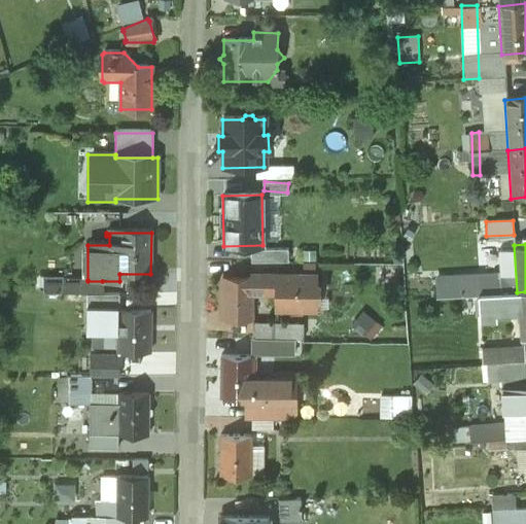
[(314,276),(253,276),(253,279),(252,292),(277,292),(277,308),(289,309),(289,313),(303,314),(303,309),(314,309),(314,299),(319,299),(319,287),(314,287),(314,276)]
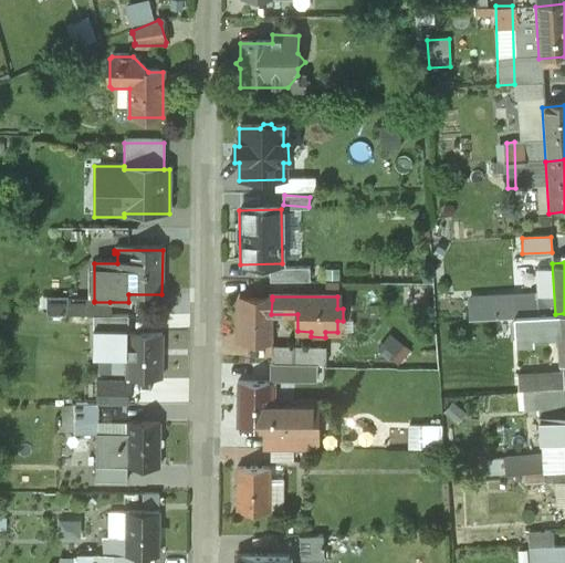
[(272,300),(238,300),(238,344),(271,344),(271,314),(272,300)]
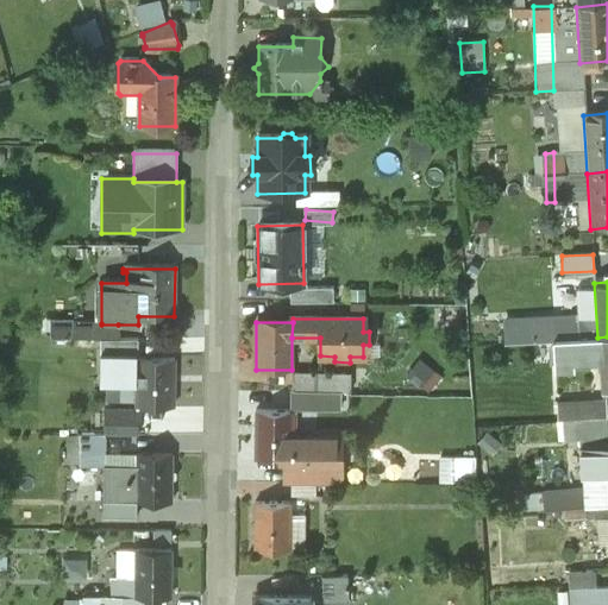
[(101,325),(101,323),(71,323),(71,341),(99,341),(118,341),(118,325),(101,325)]
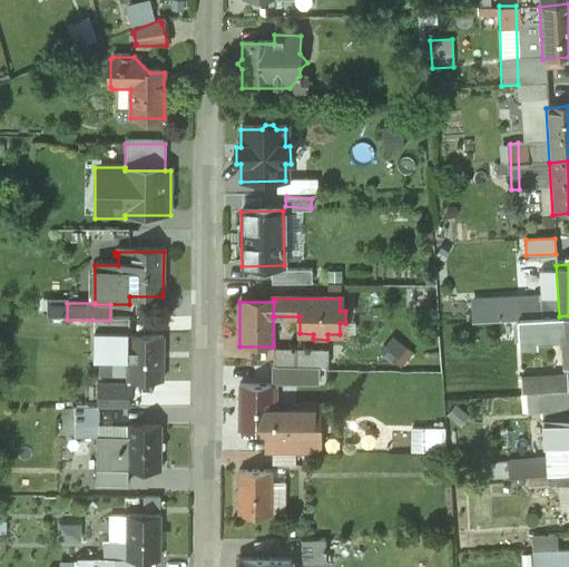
[(568,315),(559,316),(516,320),(517,338),(560,334),(562,370),(568,369),(568,315)]
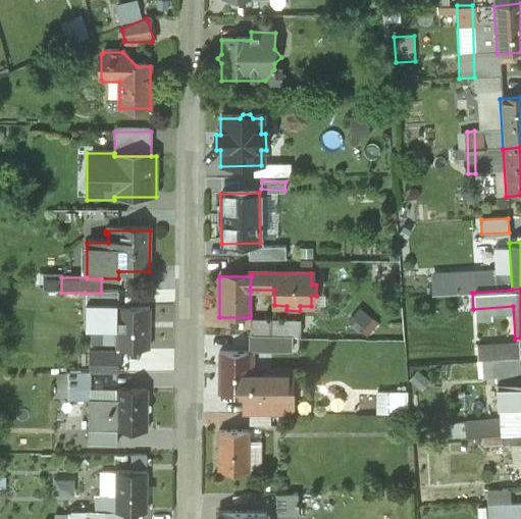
[(117,294),(101,293),(85,293),(85,306),(117,307),(117,294)]
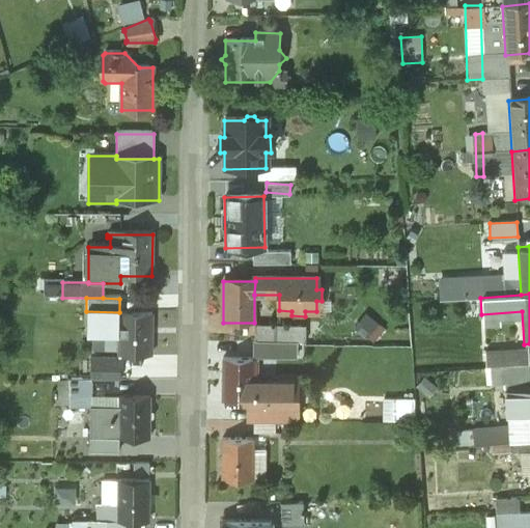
[(119,312),(86,311),(86,336),(118,336),(118,357),(150,357),(151,315),(119,315),(119,312)]
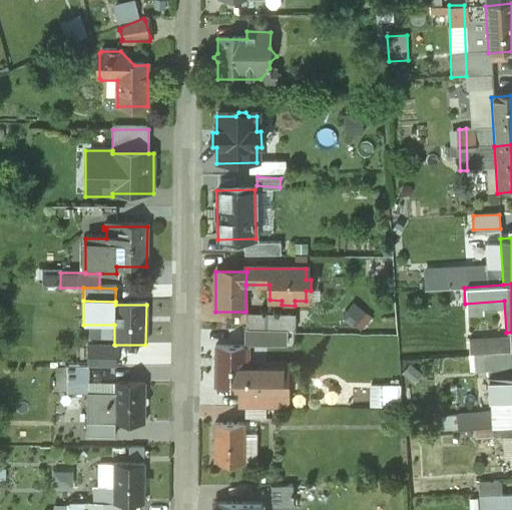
[(294,317),(244,316),(244,332),(287,332),(294,332),(294,317)]
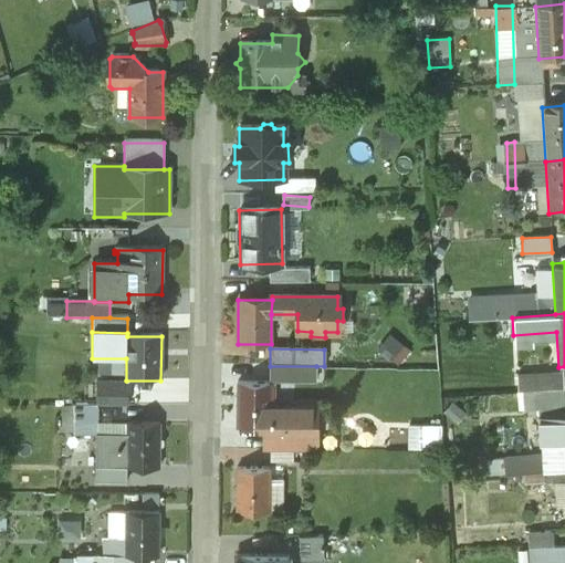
[(316,366),(270,366),(270,381),(316,381),(316,366)]
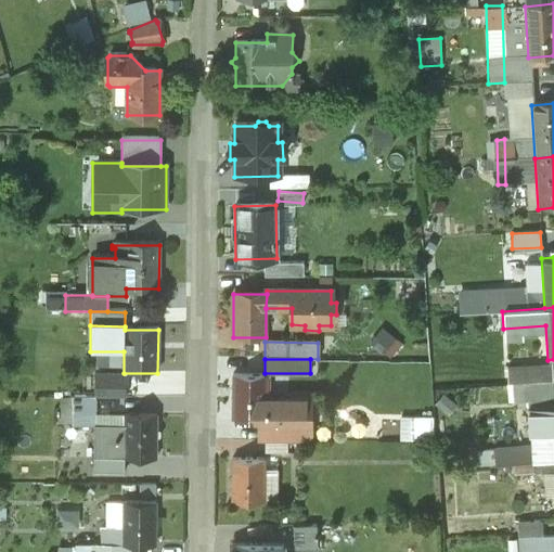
[(553,408),(553,374),(553,363),(507,366),(510,401),(528,400),(529,409),(553,408)]
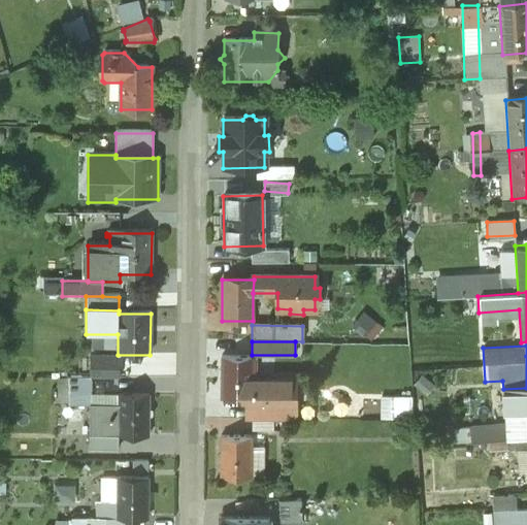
[(253,359),(222,359),(222,399),(253,399),(253,408),(294,408),(295,382),(253,381),(253,359)]
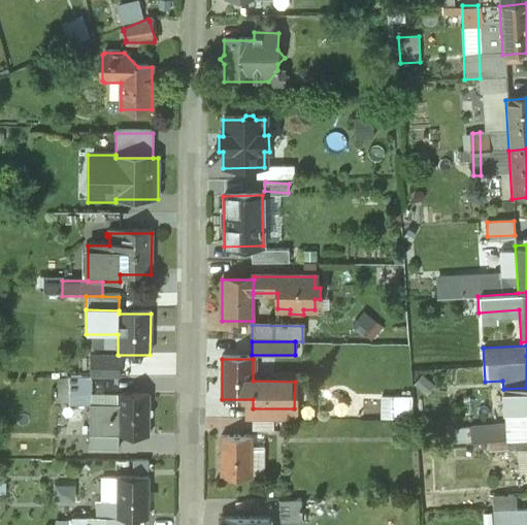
[(150,395),(120,395),(119,436),(150,436),(150,395)]
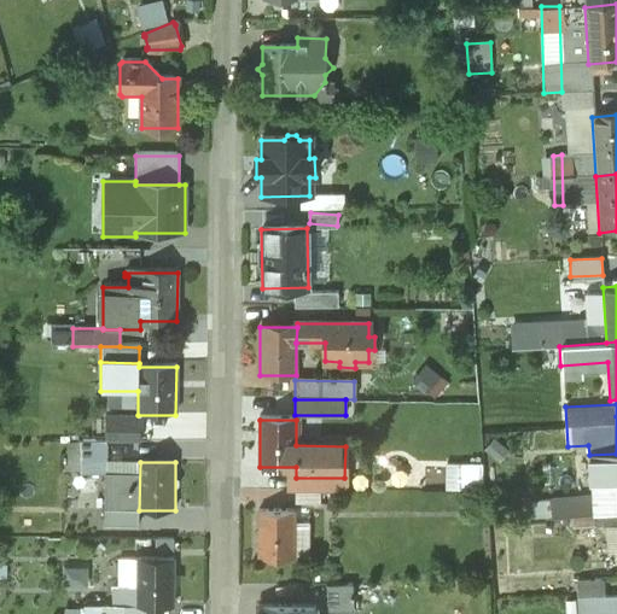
[(344,478),(296,478),(295,492),(318,492),(344,493),(344,478)]
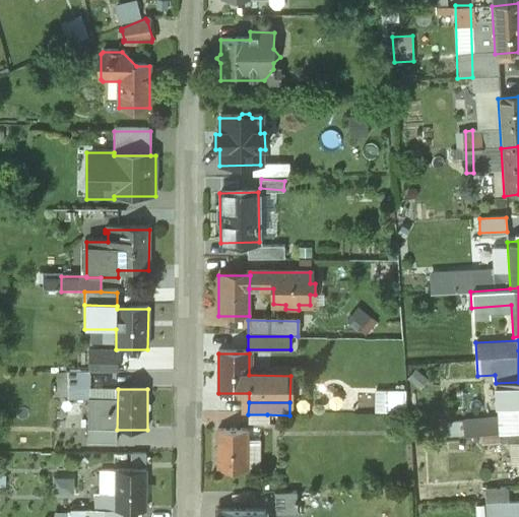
[(267,414),(248,414),(248,426),(267,426),(267,414)]
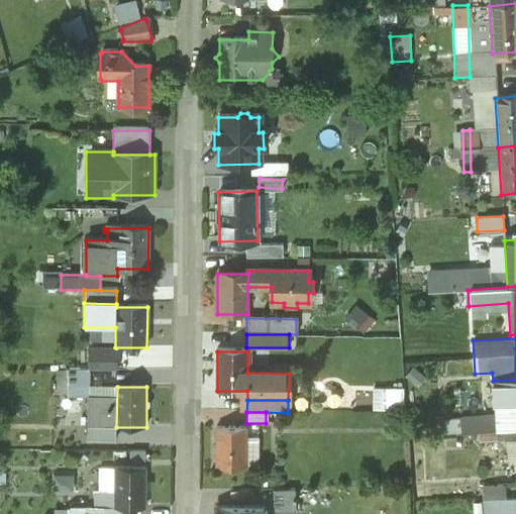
[(247,430),(216,429),(216,469),(259,470),(259,439),(247,439),(247,430)]
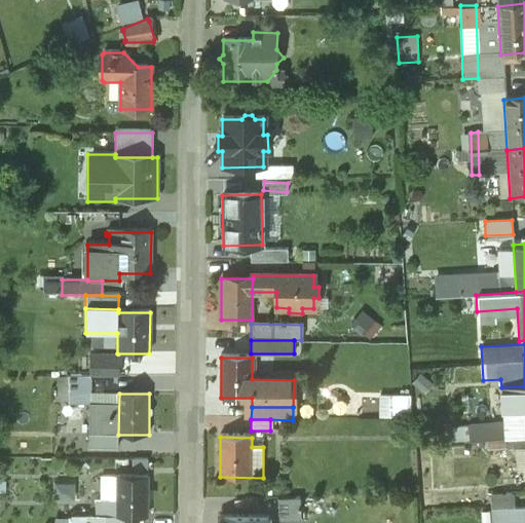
[(149,476),(118,476),(118,517),(148,517),(149,476)]
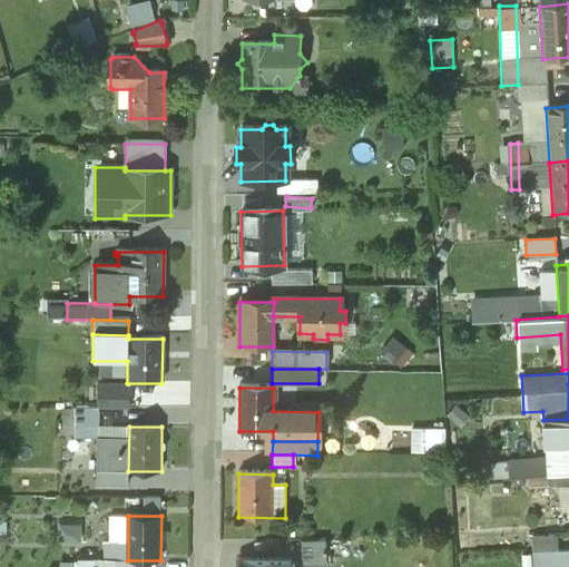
[(303,538),(304,561),(327,561),(327,538),(303,538)]
